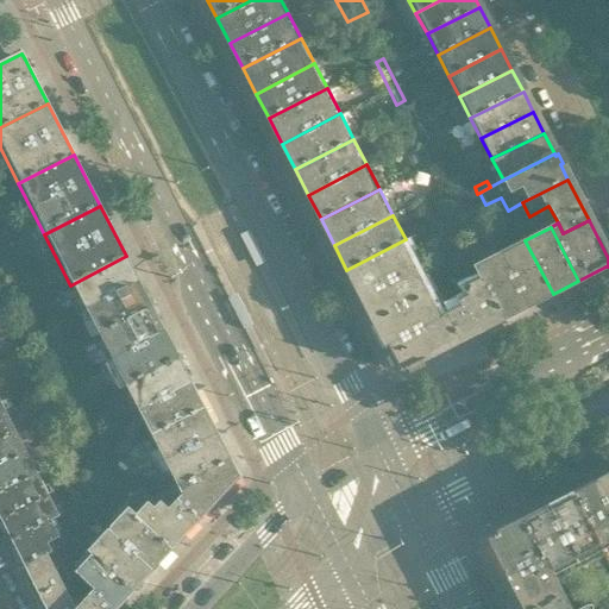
[(406,239),(346,270),(360,296),(420,265),(406,239)]
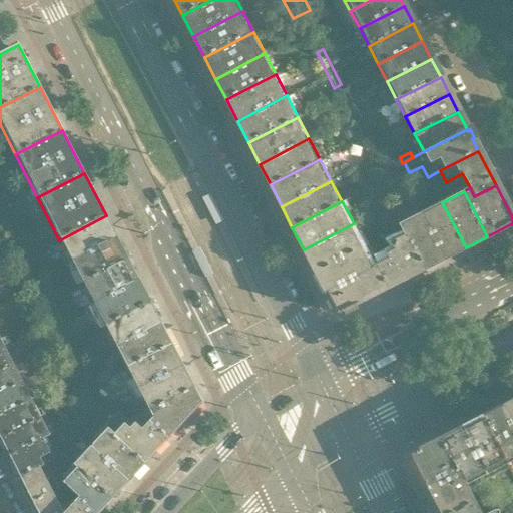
[(466,247),(442,202),(421,213),(444,259),(466,247)]
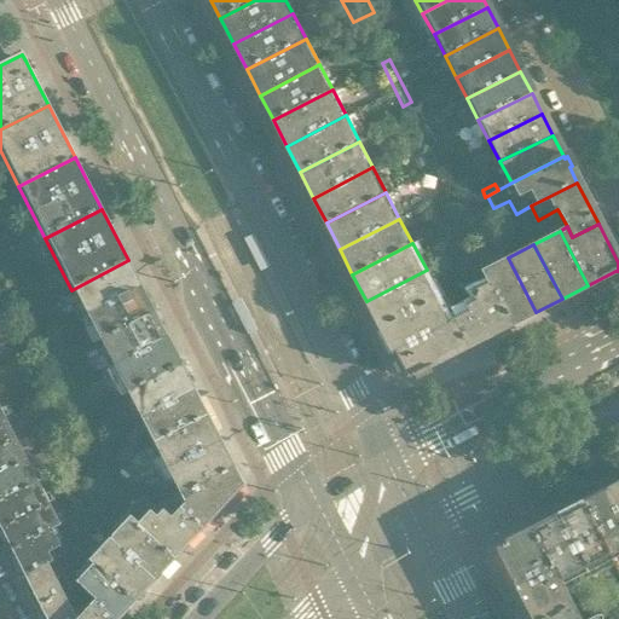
[(536,312),(508,258),(481,271),(484,277),(509,325),(536,312)]
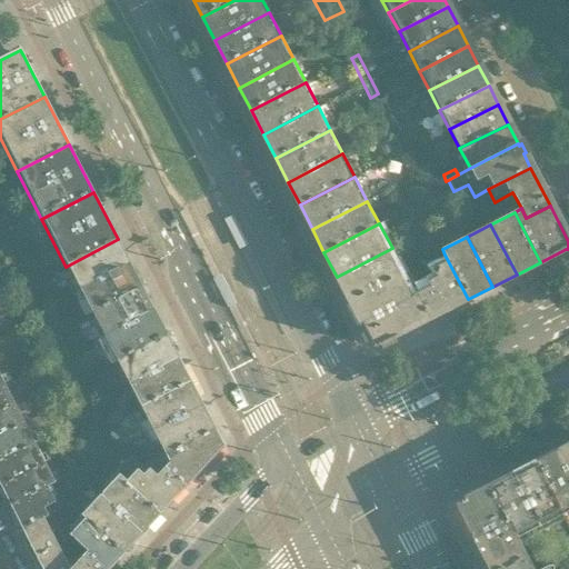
[(91,315),(142,288),(118,239),(66,267),(91,315)]
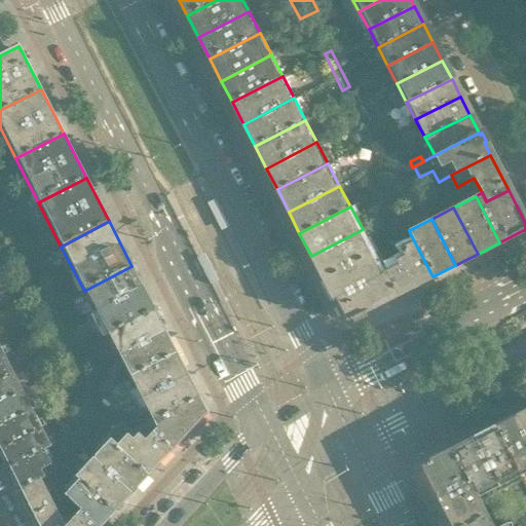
[(363,229),(311,256),(323,277),(369,254),(374,252),(363,229)]
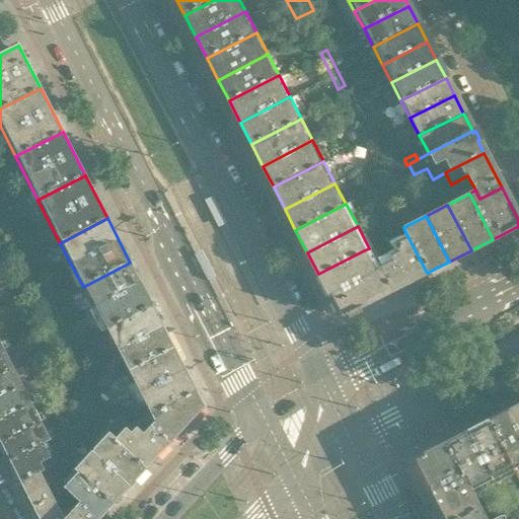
[(390,262),(380,267),(392,291),(427,273),(405,232),(399,236),(401,241),(397,244),(395,251),(396,253),(388,258),(390,262)]
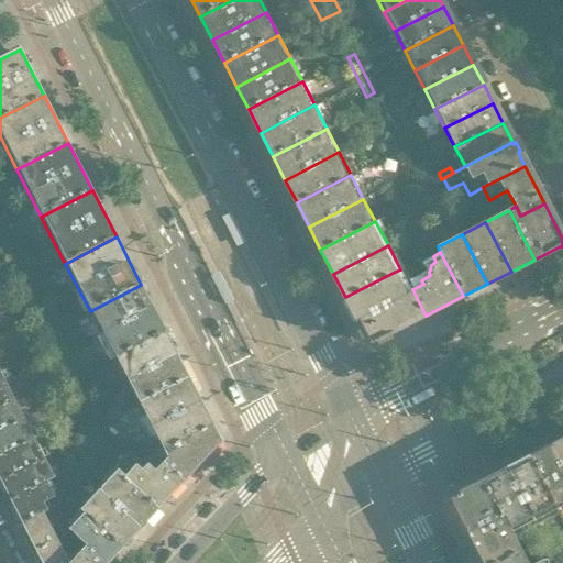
[(395,272),(345,297),(357,321),(407,295),(406,293),(395,272)]
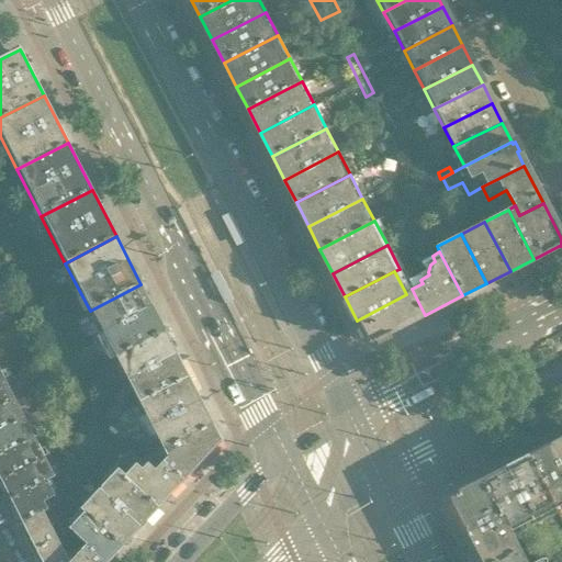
[(114,357),(165,330),(141,284),(90,311),(114,357)]
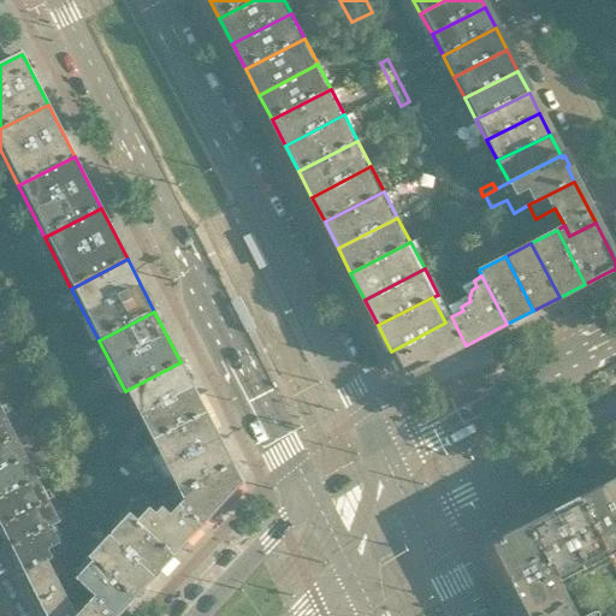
[(445,323),(391,351),(401,371),(402,373),(402,374),(402,375),(402,377),(407,378),(408,375),(409,374),(410,374),(466,345),(451,317),(444,320),(445,323)]
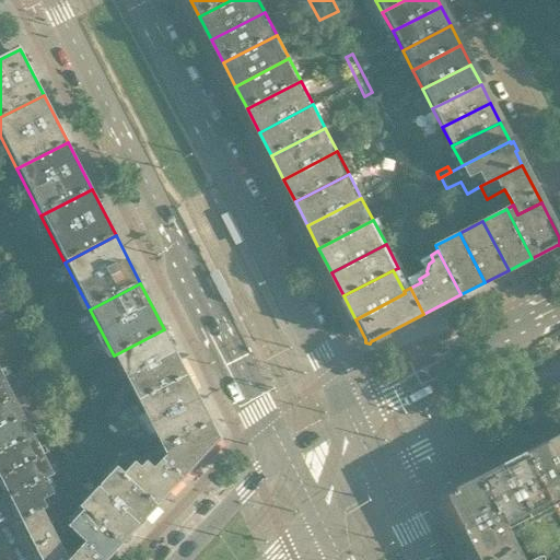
[(138,403),(188,376),(164,329),(114,356),(138,403)]
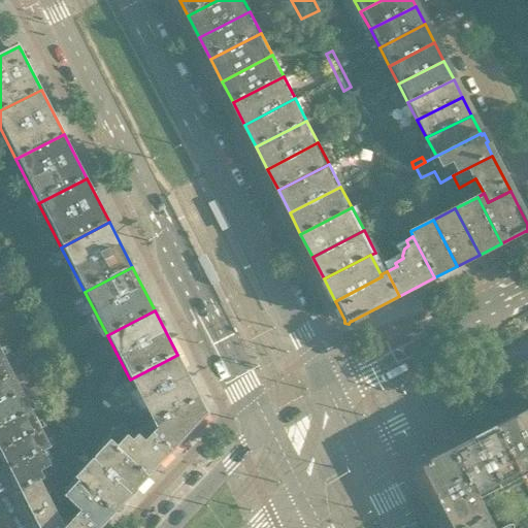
[(3,355),(0,356),(0,380),(12,373),(3,355)]
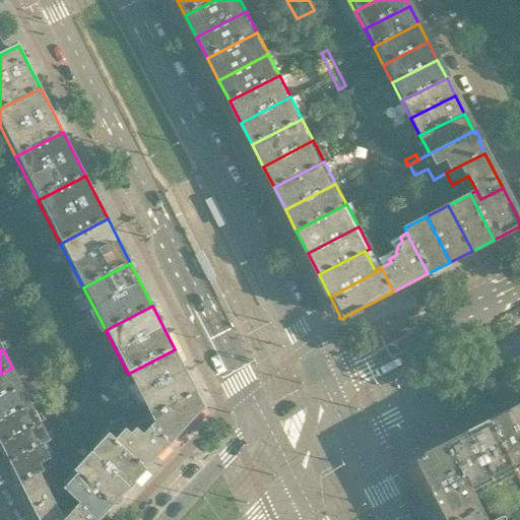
[(150,417),(198,394),(175,349),(128,374),(149,415),(150,417)]
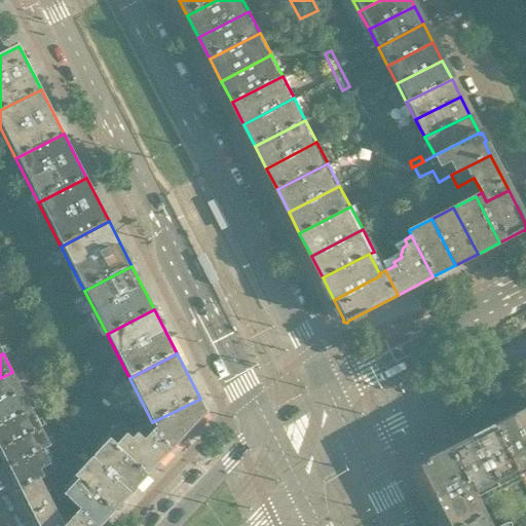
[(12,372),(0,378),(0,401),(22,389),(12,372)]
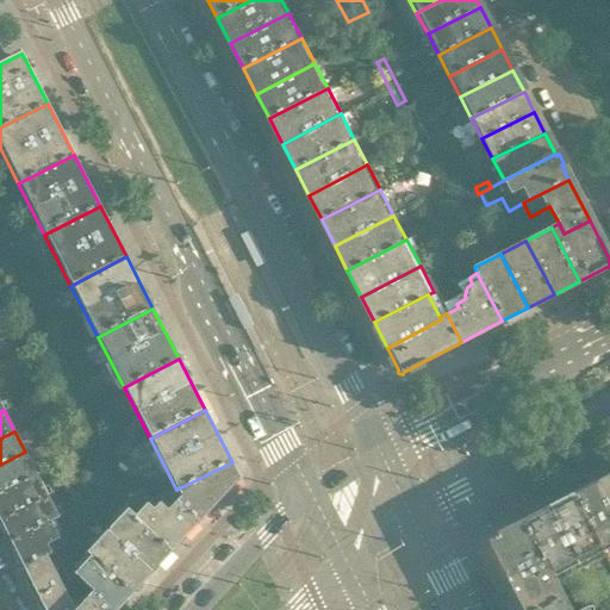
[(118,450),(109,433),(95,440),(105,458),(118,450)]
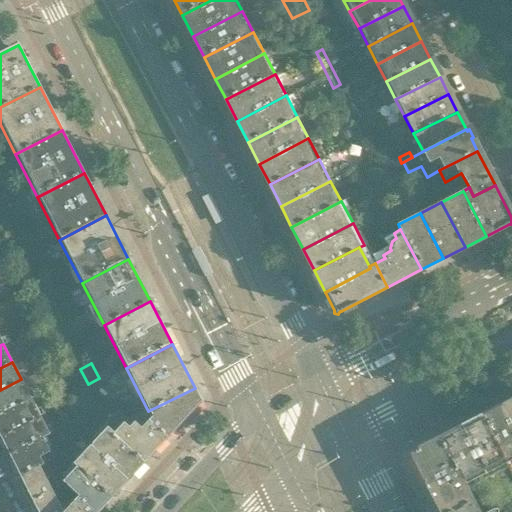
[(21,379),(0,390),(0,412),(31,397),(21,379)]
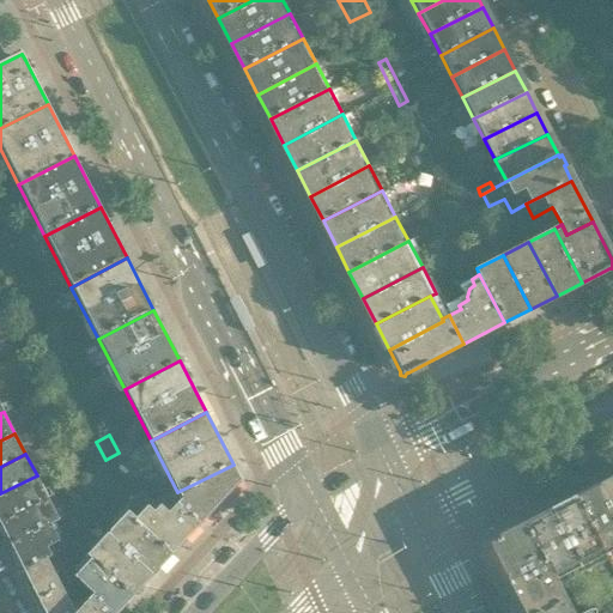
[(173,554),(241,480),(234,465),(177,492),(176,490),(155,501),(152,503),(144,496),(127,514),(173,554)]
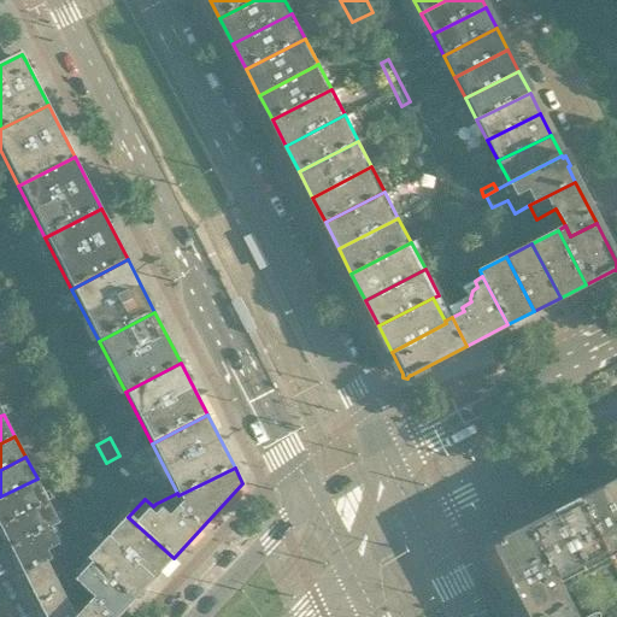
[(37,479),(0,497),(0,523),(48,499),(37,479)]
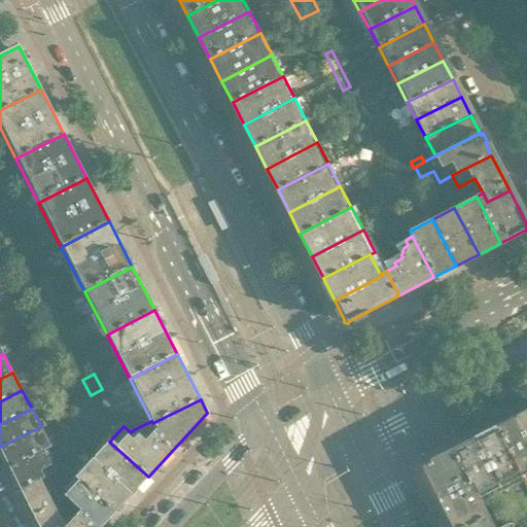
[(526,434),(519,418),(496,429),(523,482),(526,480),(526,434)]
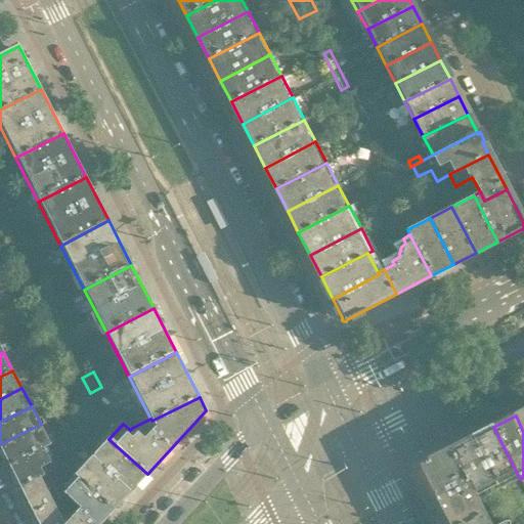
[(41,424),(0,444),(0,456),(5,467),(43,447),(50,443),(41,424)]
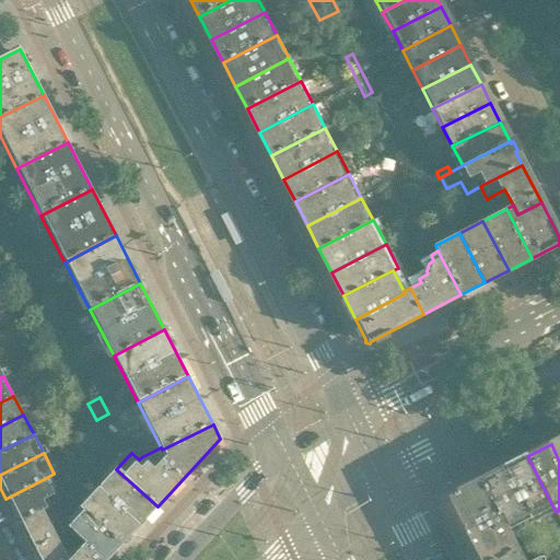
[(527,456),(503,469),(531,520),(533,525),(556,512),(527,456)]
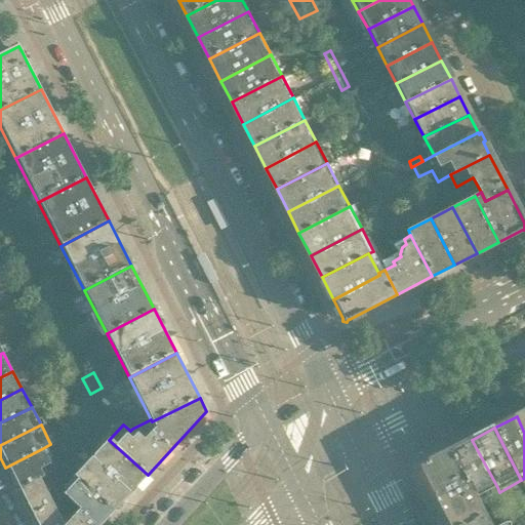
[(148,475),(109,440),(75,475),(79,479),(114,511),(148,475)]
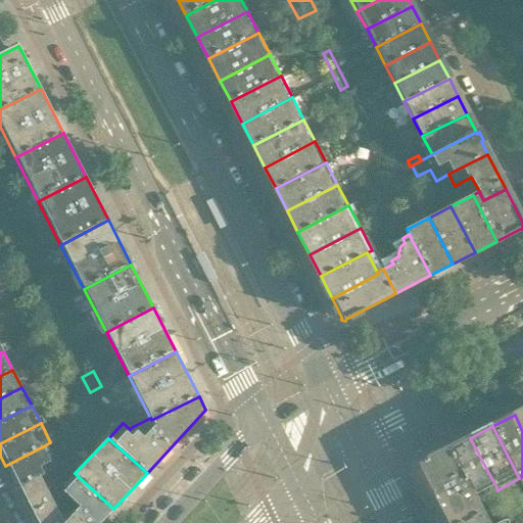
[(470,438),(448,449),(466,482),(473,497),(476,495),(495,485),(470,438)]
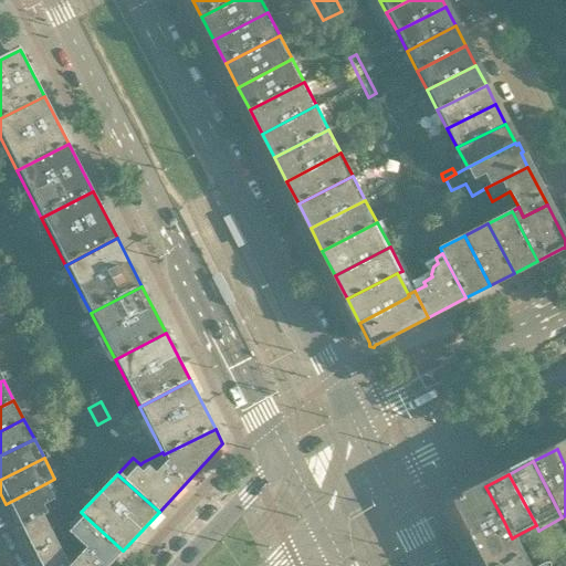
[(46,483),(6,504),(18,527),(44,514),(51,511),(46,503),(54,499),(46,483)]
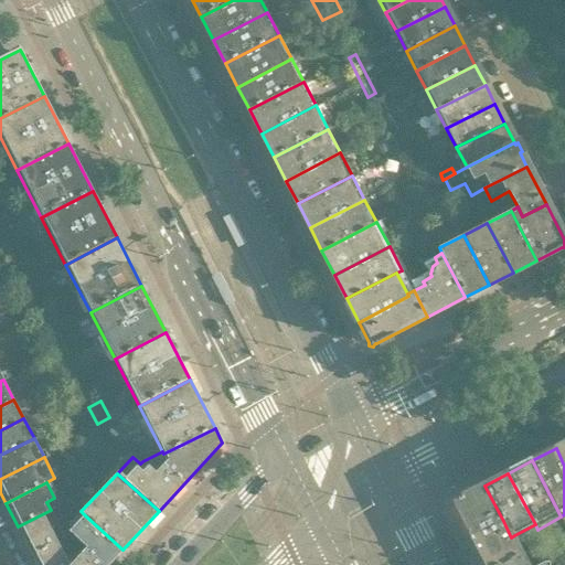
[(484,486),(458,499),(460,502),(458,507),(455,509),(470,537),(503,521),(484,486)]
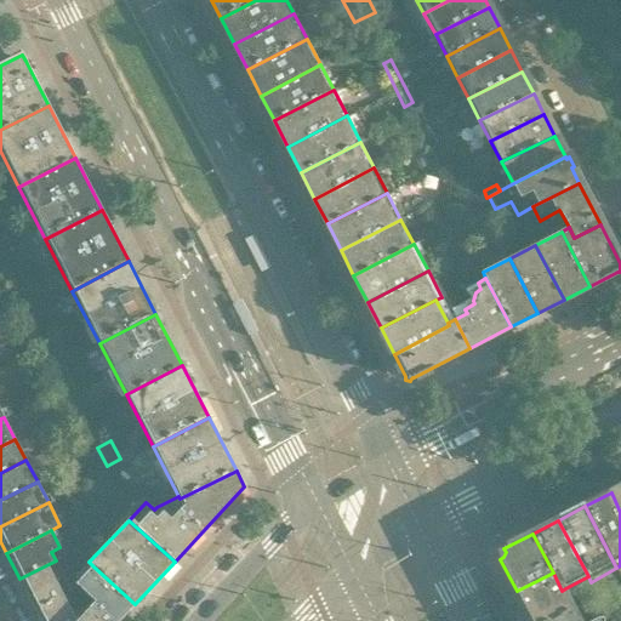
[(49,564),(20,579),(34,609),(63,594),(49,564)]
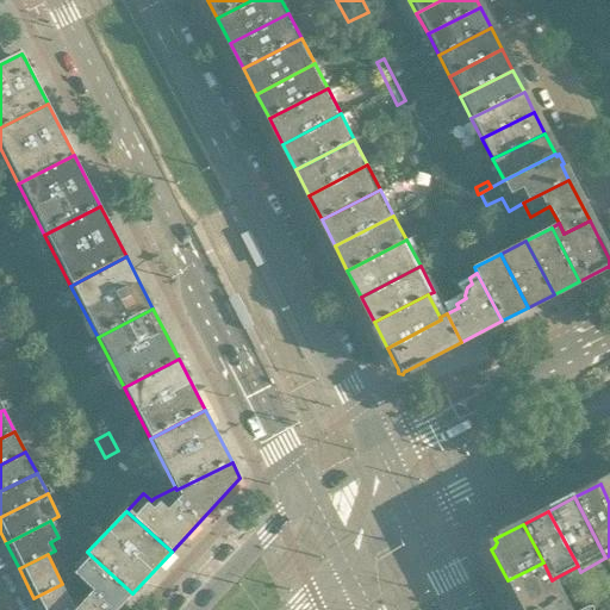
[(116,609),(132,593),(92,556),(76,573),(79,576),(94,590),(89,596),(87,598),(100,609),(116,609)]
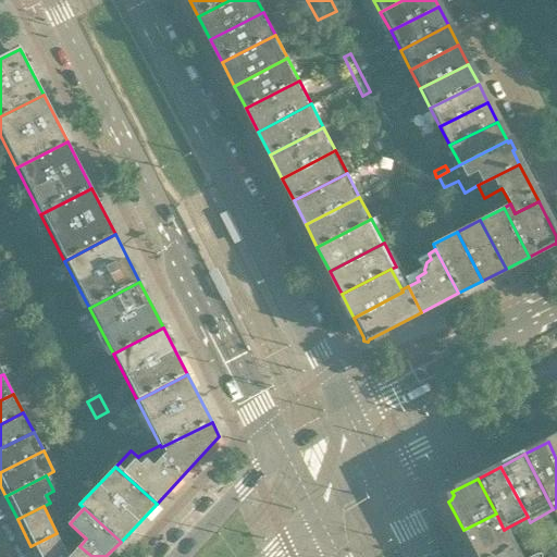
[(496,514),(463,530),(477,556),(495,556),(516,546),(507,528),(504,530),(496,514)]
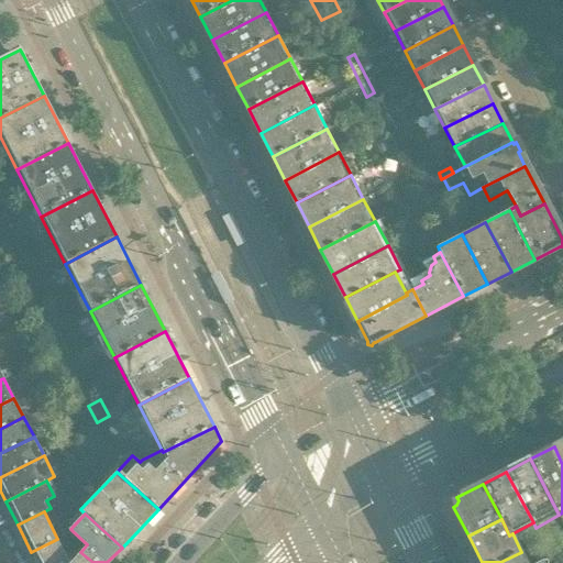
[(87,544),(73,531),(65,534),(83,550),(87,544)]
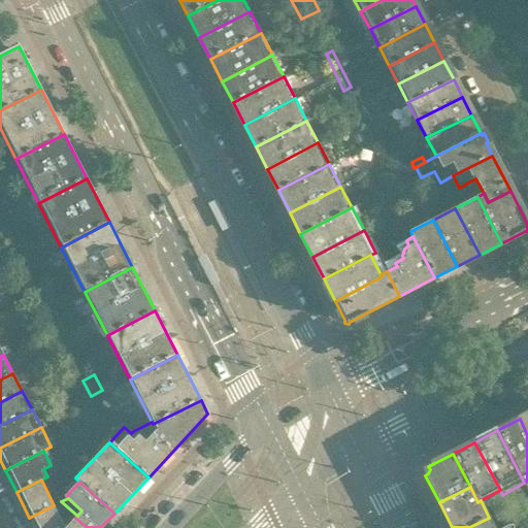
[(54,505),(29,518),(34,527),(66,527),(54,505)]
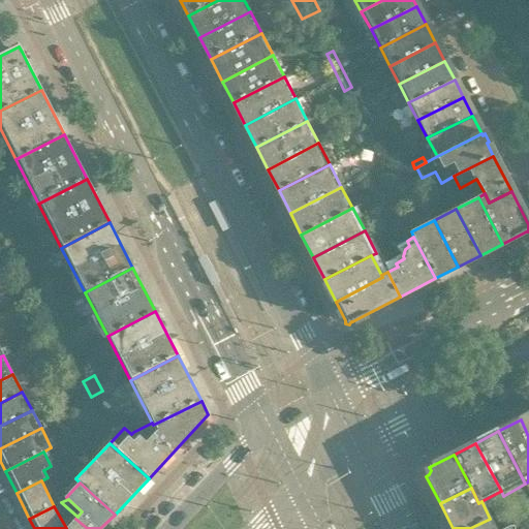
[(87,528),(75,519),(66,528),(87,528)]
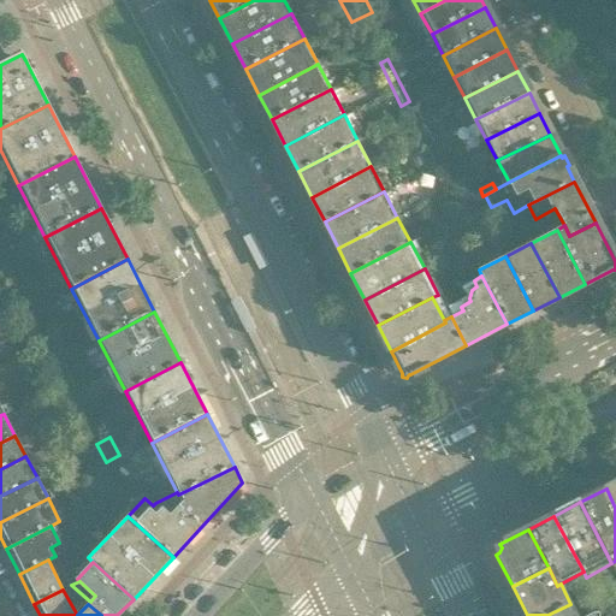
[(570,604),(548,615),(592,615),(582,615),(581,614),(576,615),(570,604)]
